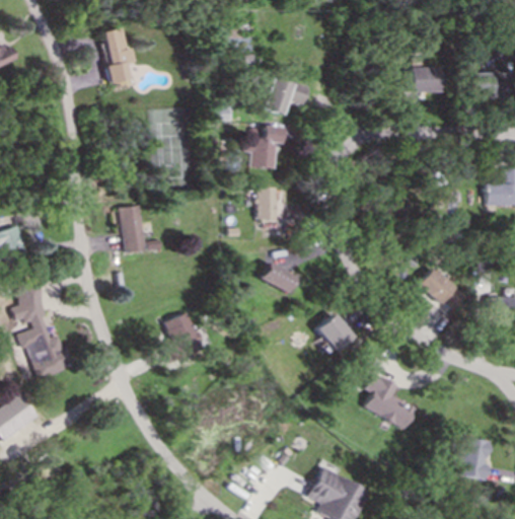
[(102,31),(107,65),(106,66),(109,84),(130,80),(128,64),(135,63),(133,48),(128,49),(124,28),(102,31)]
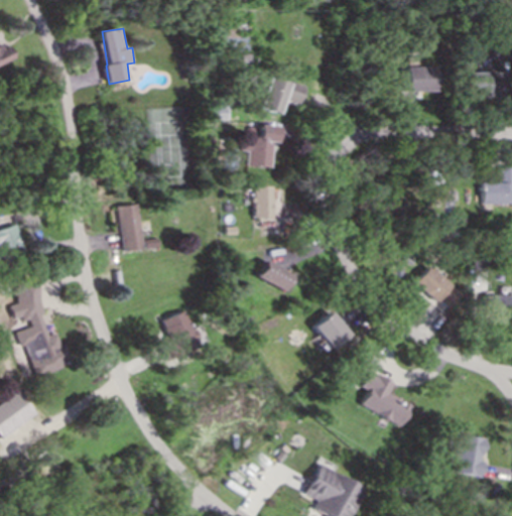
[(0,67),(17,59),(11,46),(3,50),(0,42),(0,67)]
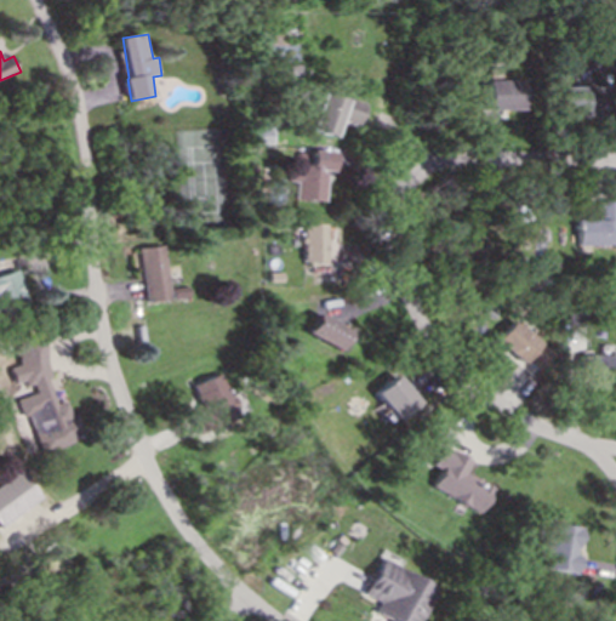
[(491,81),(492,110),(530,109),(529,80),(491,81)]
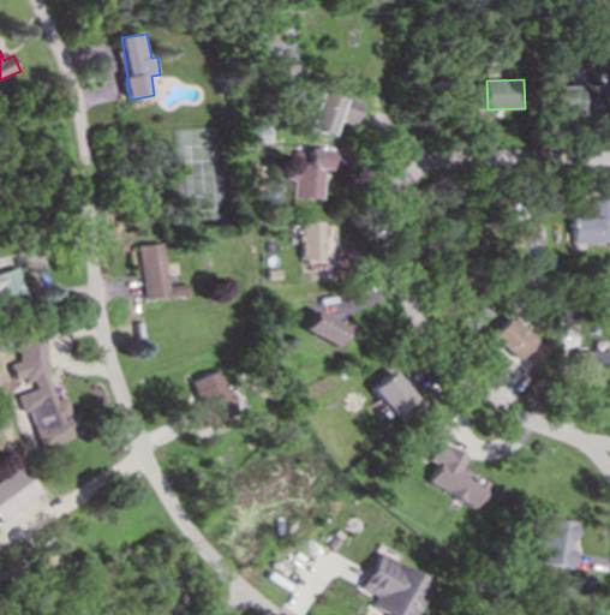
[(560,87),(560,114),(598,115),(599,88),(560,87)]
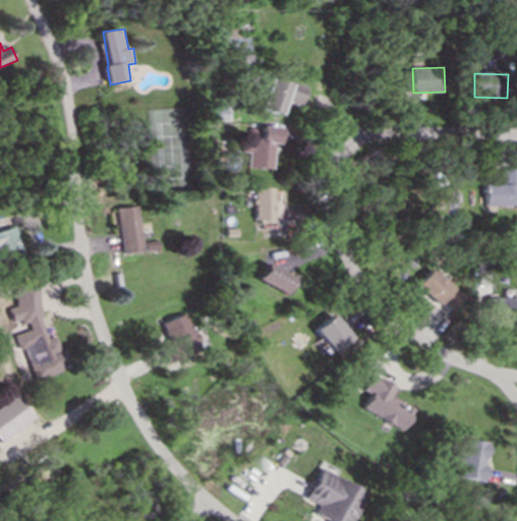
[(284,116),(289,101),(304,106),(309,89),(275,77),(265,110),(284,116)]
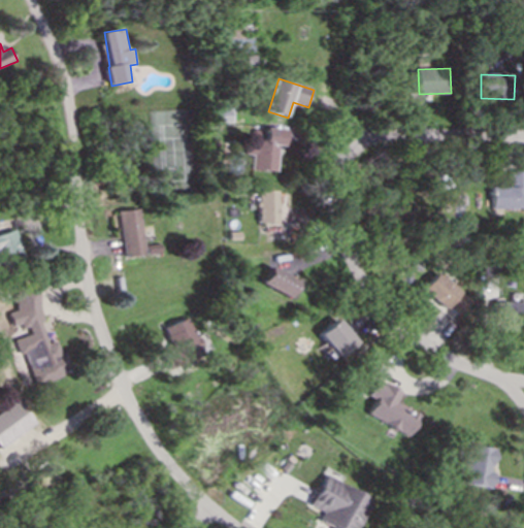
[(279,172),(282,146),(286,146),(288,130),(269,128),(267,143),(250,141),(249,155),(256,156),(254,169),(279,172)]
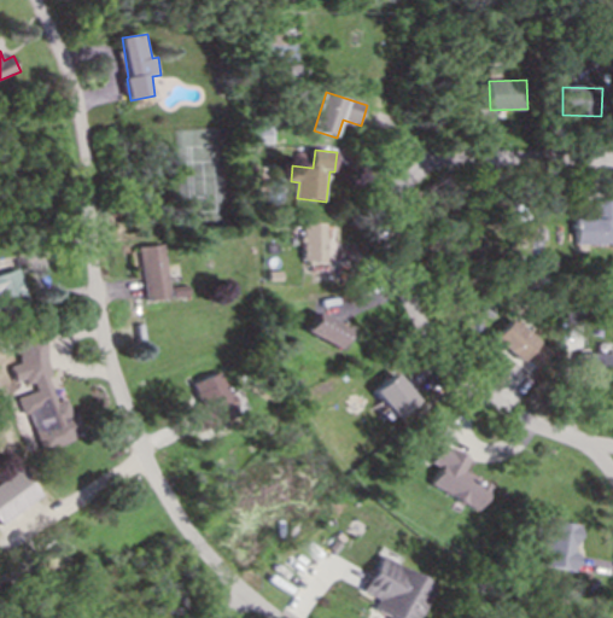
[(578,245),(612,245),(612,200),(601,202),(601,220),(578,220),(578,245)]
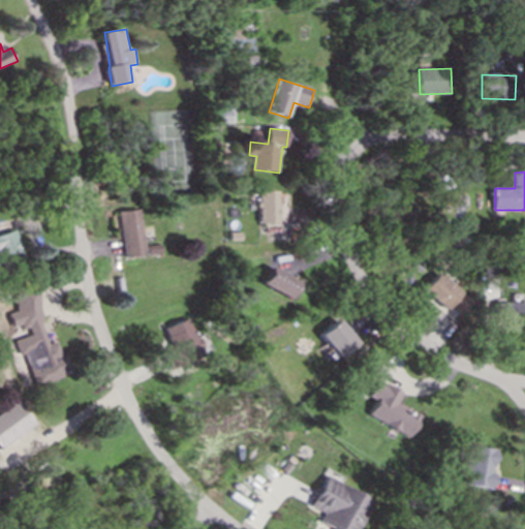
[(280,191),(260,191),(261,223),(281,223),(280,191)]
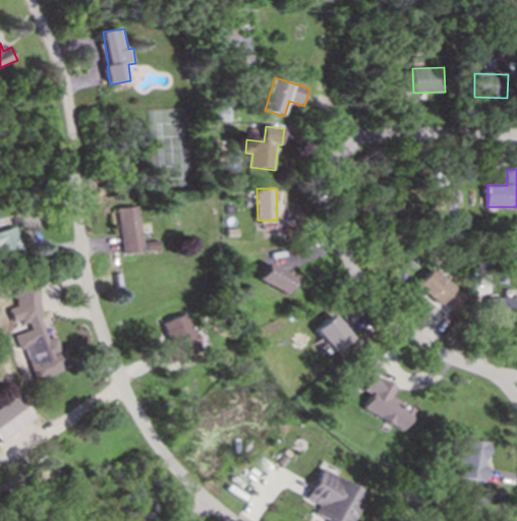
[(122,208),(124,253),(146,252),(144,207),(122,208)]
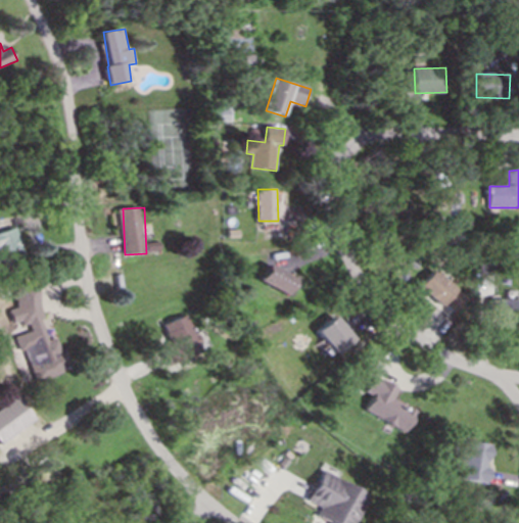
[(0,260),(27,256),(21,229),(0,232),(0,260)]
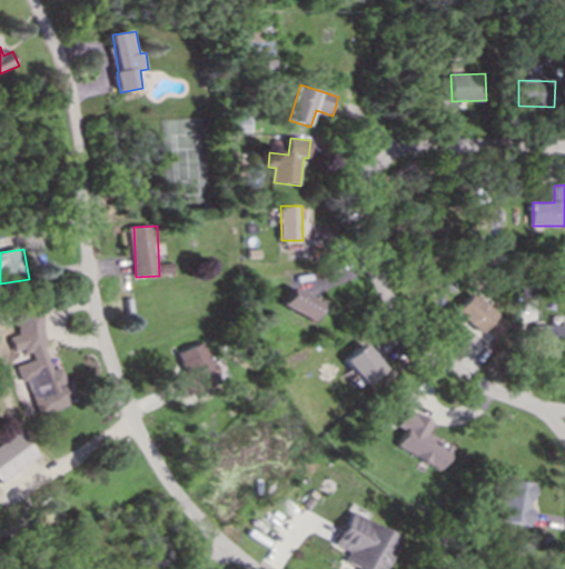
[(286,309),(318,320),(325,300),(294,289),(286,309)]
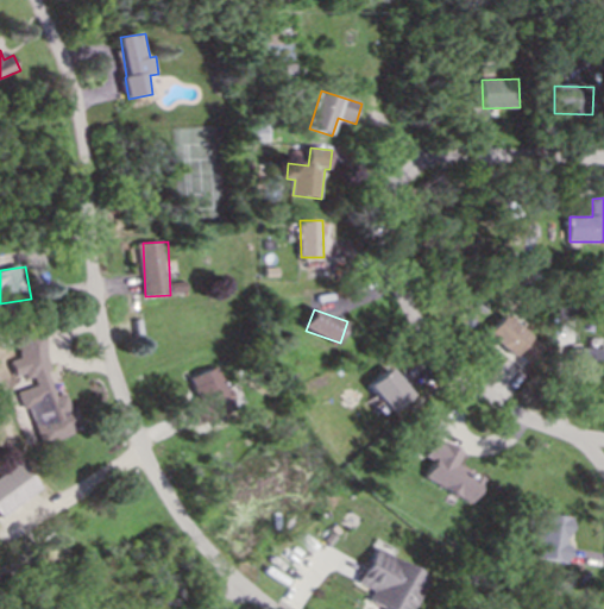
[(491,336),(530,369),(548,347),(509,314),(491,336)]
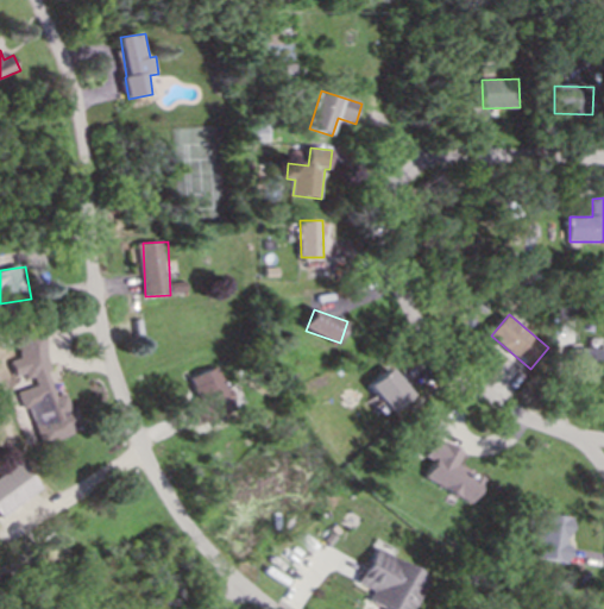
[(43,444),(88,431),(80,407),(74,408),(69,394),(58,397),(51,372),(57,370),(45,331),(21,338),(27,358),(14,362),(19,380),(36,375),(39,387),(19,393),(25,410),(32,408),(43,444)]
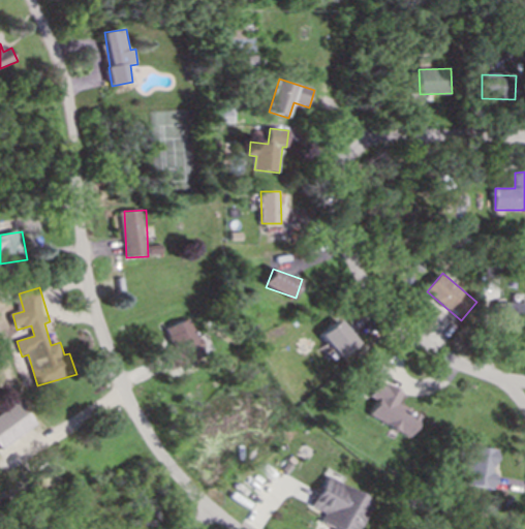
[(524,304),(500,303),(500,323),(524,323),(524,304)]
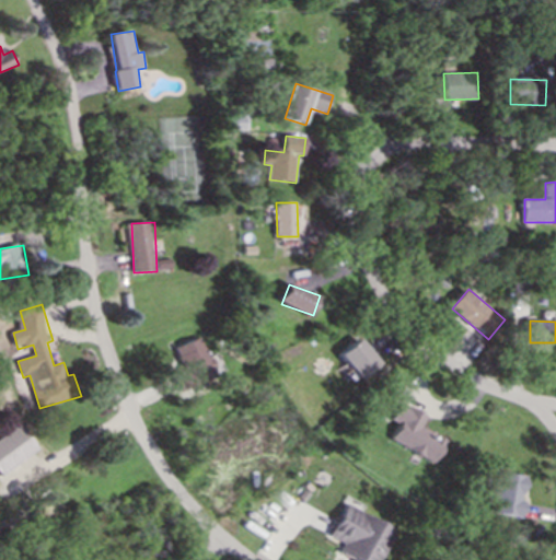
[(190,388),(220,375),(203,336),(173,349),(190,388)]
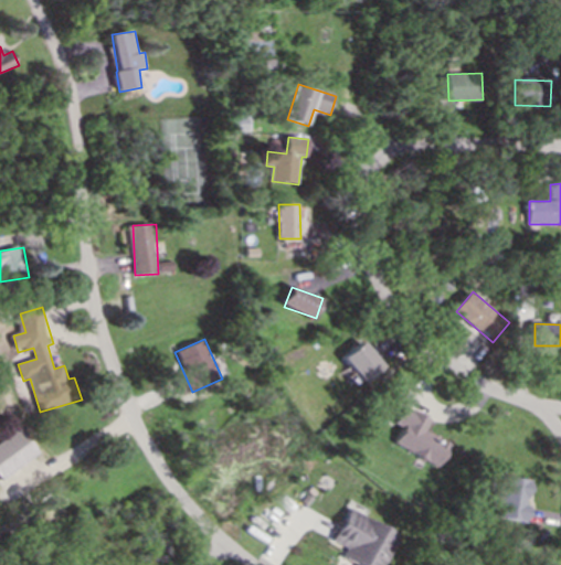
[(388,365),(366,342),(346,360),(369,383),(388,365)]
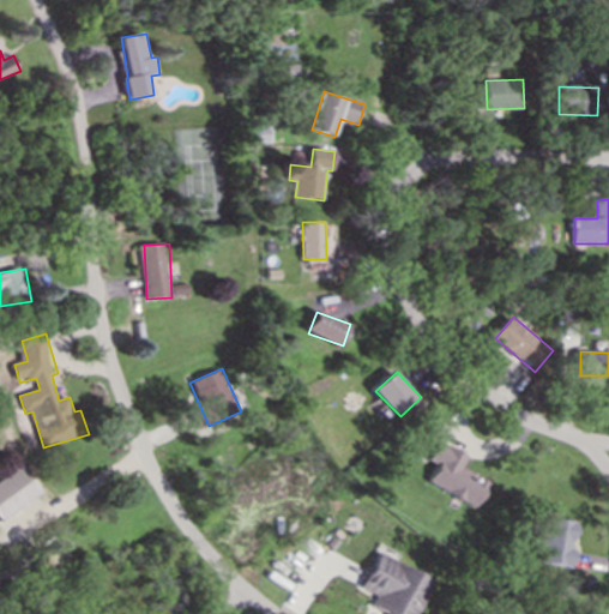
[(466,469),(472,456),(442,441),(434,462),(441,465),(433,485),(482,507),(494,482),(466,469)]
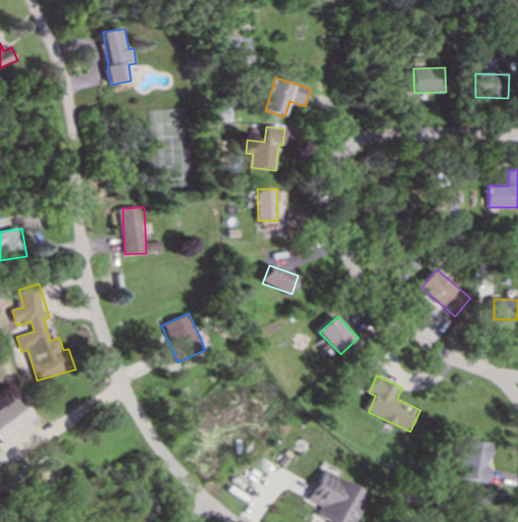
[(0,407),(0,440),(34,421),(18,396),(0,407)]
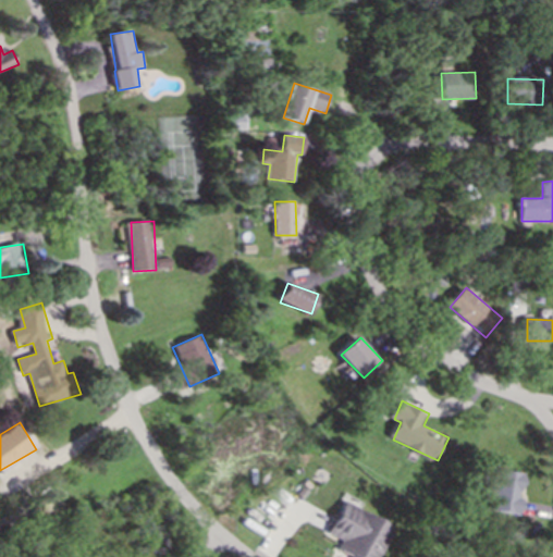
[(490,510),(521,517),(525,499),(521,498),(526,474),(498,469),(490,510)]
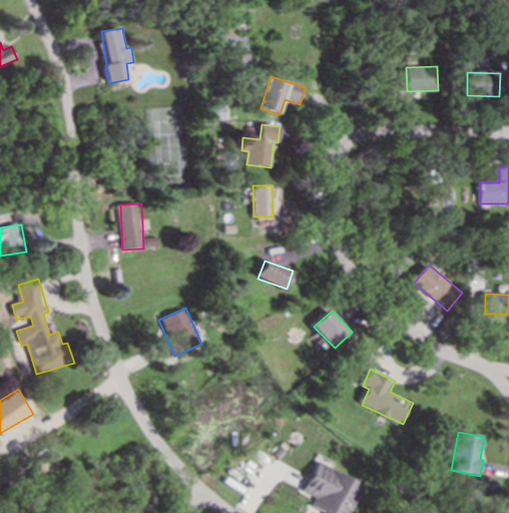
[(318,499),(314,507),(324,512),(352,512),(366,485),(320,462),(305,492),(318,499)]
